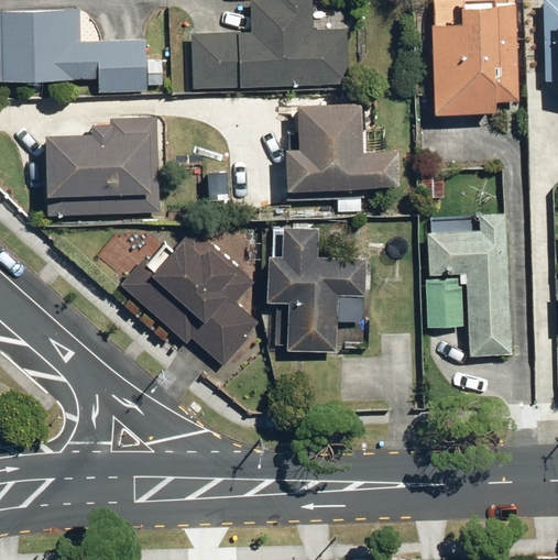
[(192,34),(194,89),(347,85),(346,30),(313,30),(312,0),(250,0),(251,32),(192,34)]
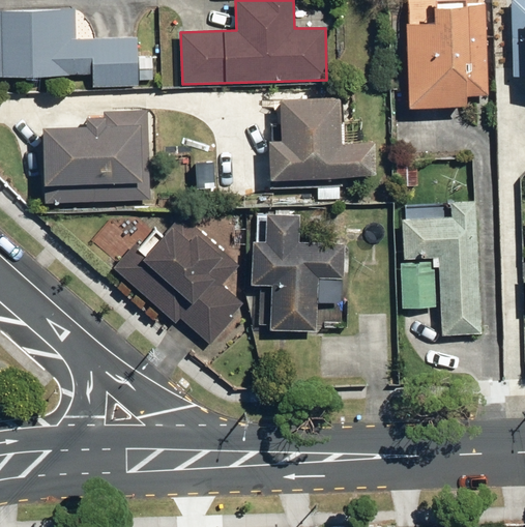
[(524,0),(511,0),(513,78),(524,77),(524,0)]
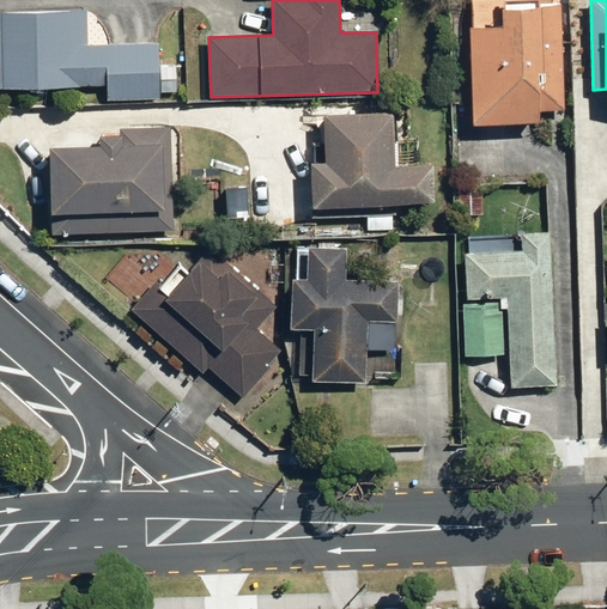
[(472,25),(475,122),(550,120),(550,113),(565,111),(560,2),(507,5),(507,24),(472,25)]
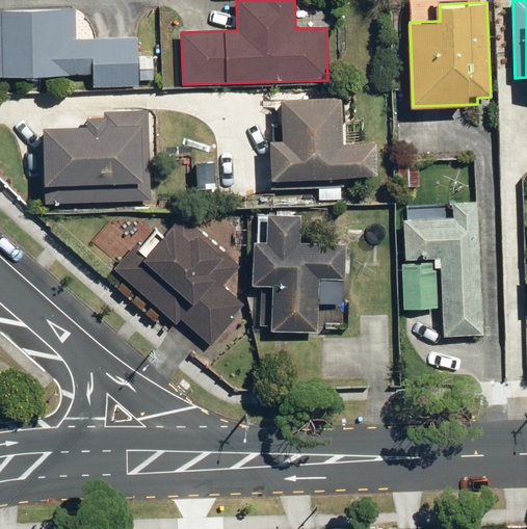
[(0,77),(75,75),(75,81),(93,81),(94,88),(141,86),(141,81),(153,81),(152,59),(140,60),(139,35),(77,37),(76,7),(0,10),(0,77)]
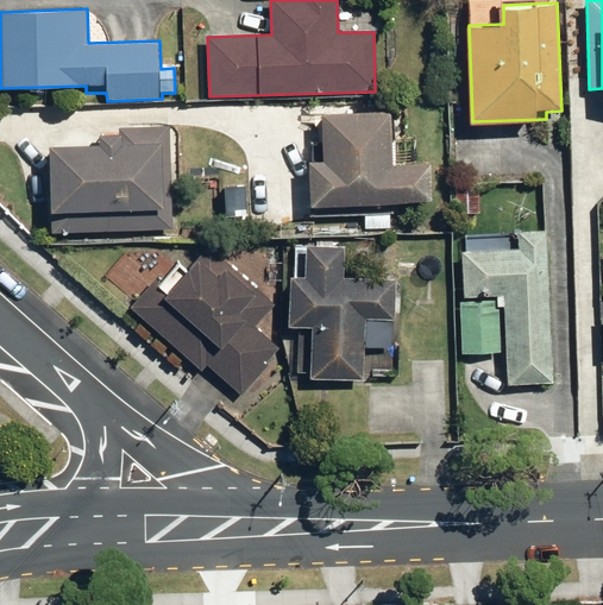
[(314,159),(315,203),(432,201),(431,163),(395,164),(394,109),(326,112),(327,159),(314,159)]
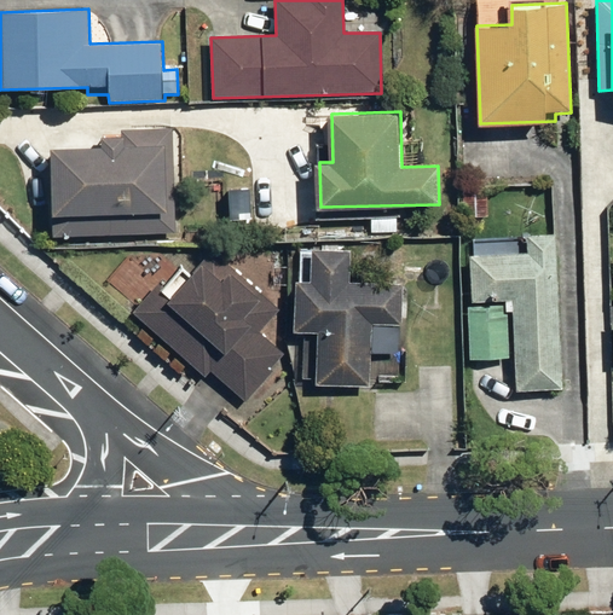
[(105,144),(53,145),(55,238),(173,236),(172,129),(120,131),(121,134),(105,134),(105,144)]
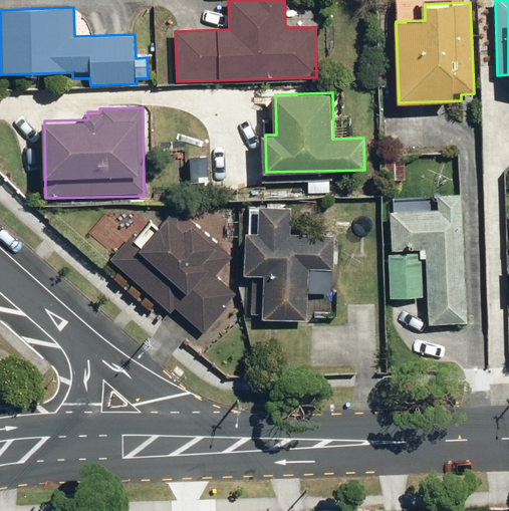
[(466,324),(461,196),(438,197),(438,210),(391,212),(393,251),(426,250),(429,325),(466,324)]
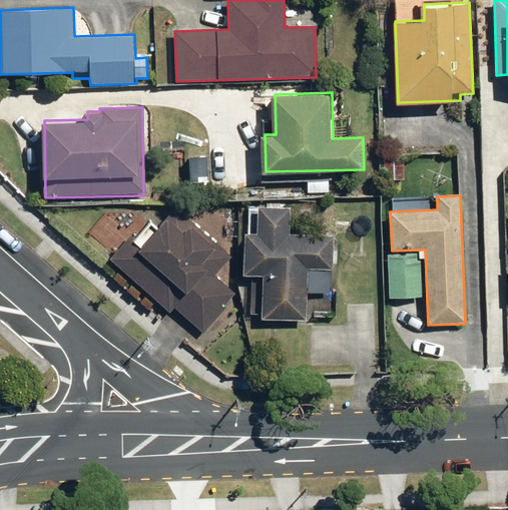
[(258,232),(246,232),(244,275),(264,276),(262,320),(306,322),(308,270),(332,271),(334,236),(290,234),(291,207),(259,205),(258,232)]
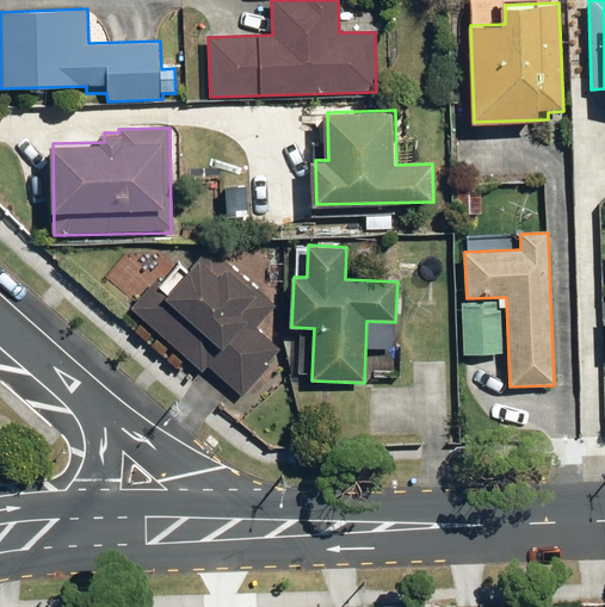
[(154,282),(129,310),(202,372),(207,366),(242,397),(267,369),(266,366),(281,351),(255,329),(276,307),(208,247),(189,270),(190,271),(170,295),(154,282)]
